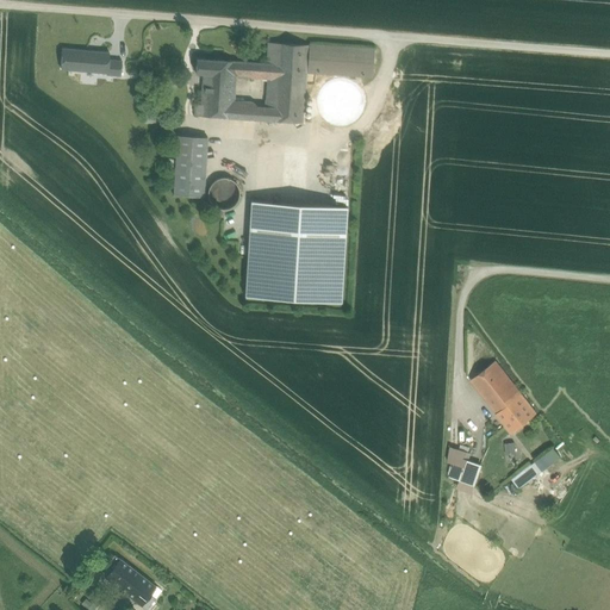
[(272,120),(277,43),(268,42),(267,63),(251,62),(250,78),(267,79),(265,107),(265,119),(272,120)]
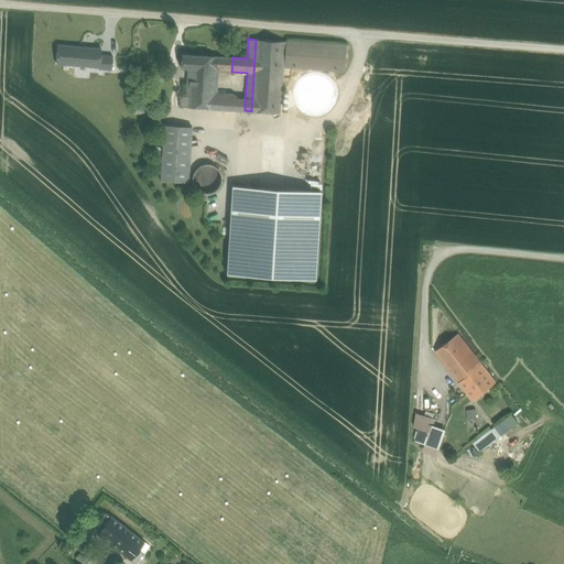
[(282,66),(283,42),(256,40),(251,111),(279,114),(282,66)]
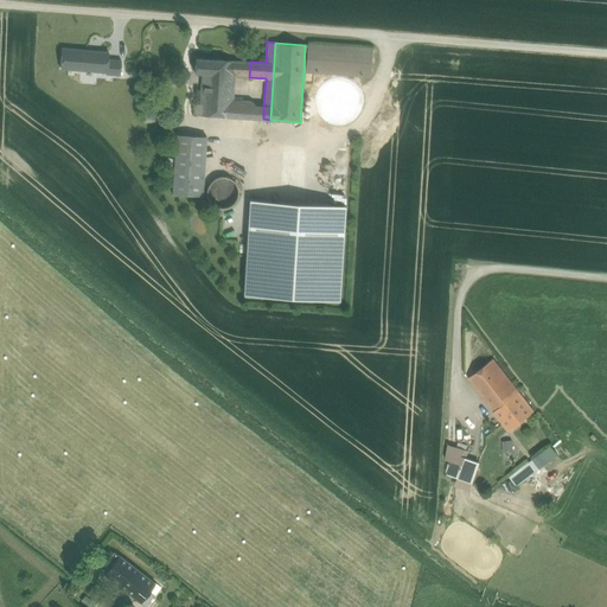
[(372,49),(305,45),(304,71),(371,76),(372,49)]
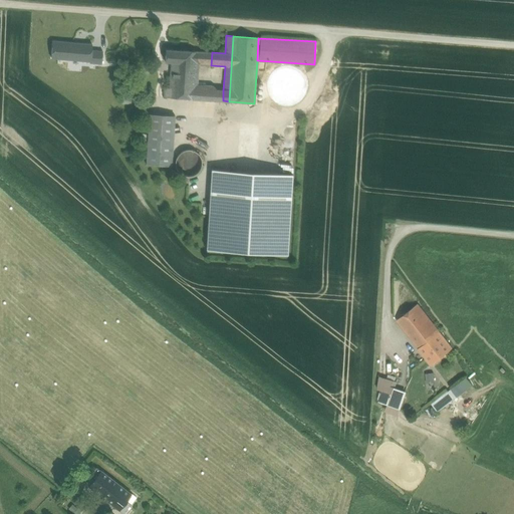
[(92,48),(92,42),(52,40),(51,59),(102,61),(103,48),(92,48)]
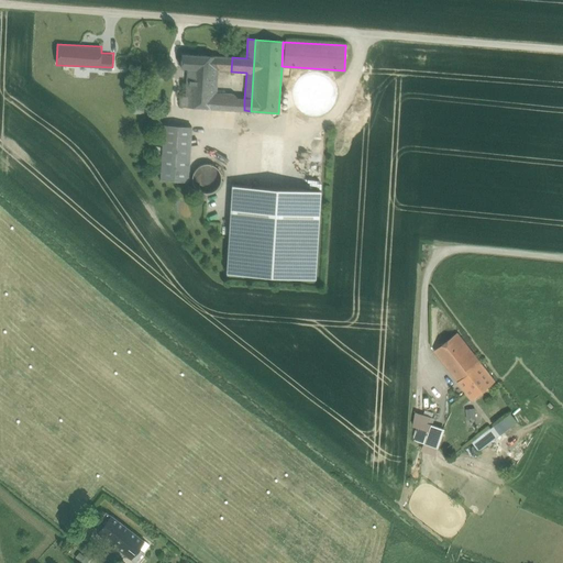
[(232,57),(181,54),(180,68),(188,68),(187,77),(217,79),(218,72),(230,73),(231,72),(232,57)]
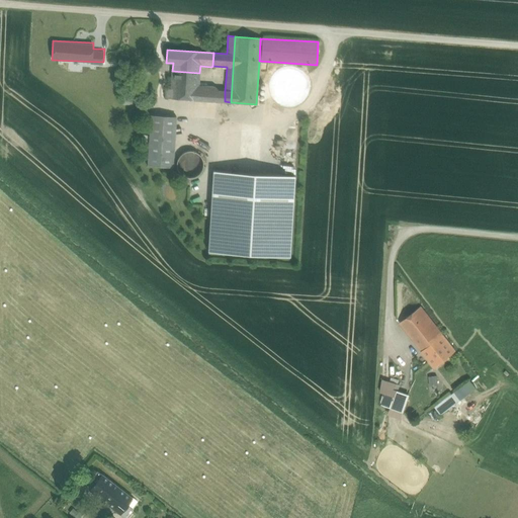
[(199,73),(172,71),(171,89),(170,98),(217,101),(218,90),(213,87),(198,85),(199,73)]
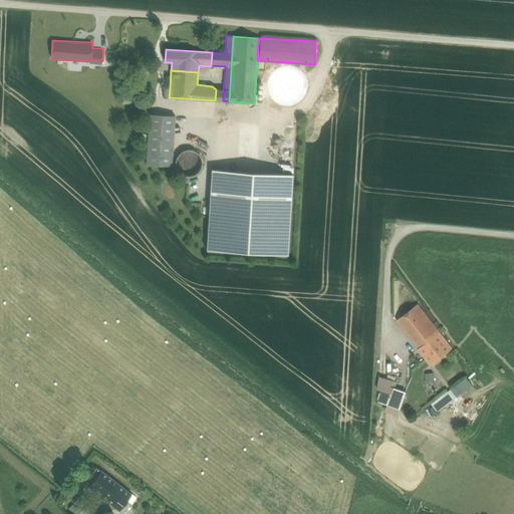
[(175,115),(149,114),(146,165),(172,166),(175,115)]
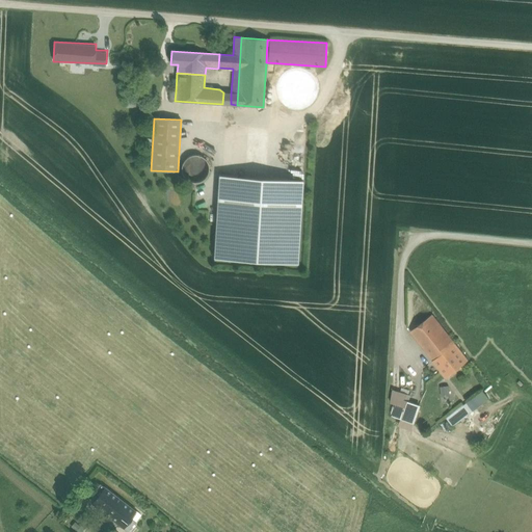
[(182,179),(205,181),(207,157),(184,155),(182,179)]
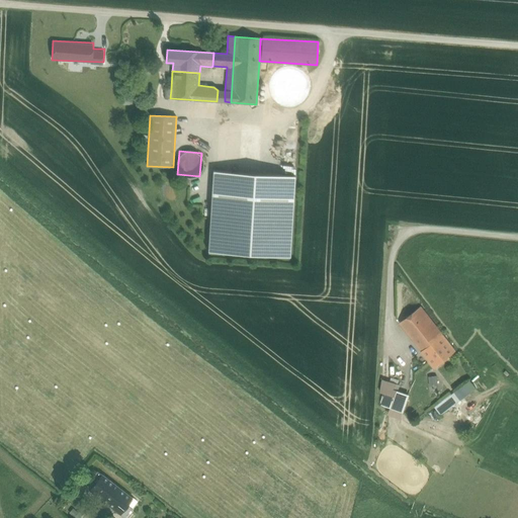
[(291,174),(210,171),(206,247),(285,250),(291,174)]
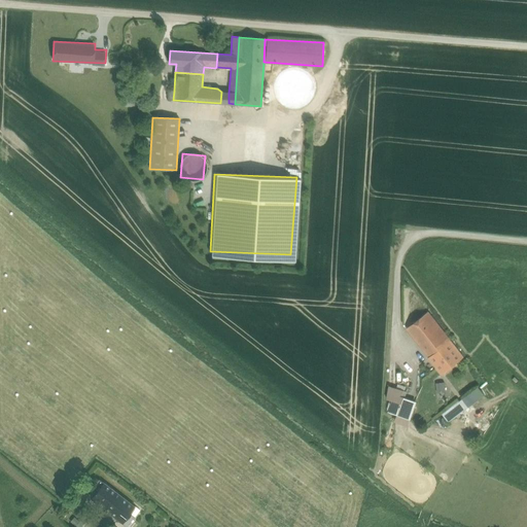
[(440,328),(427,314),(408,328),(419,343),(440,328)]
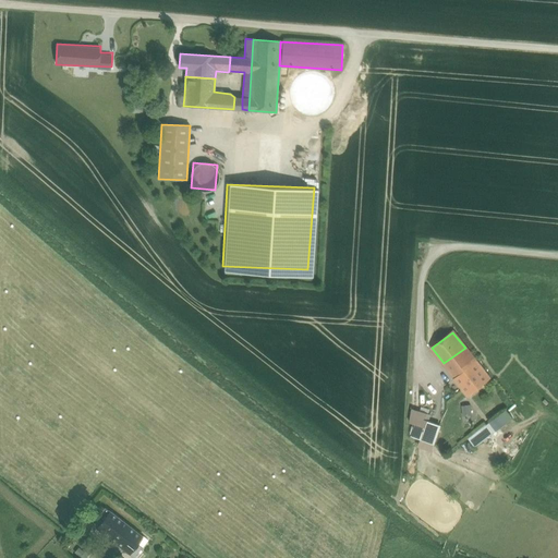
[(456,378),(476,362),(465,348),(444,363),(456,378)]
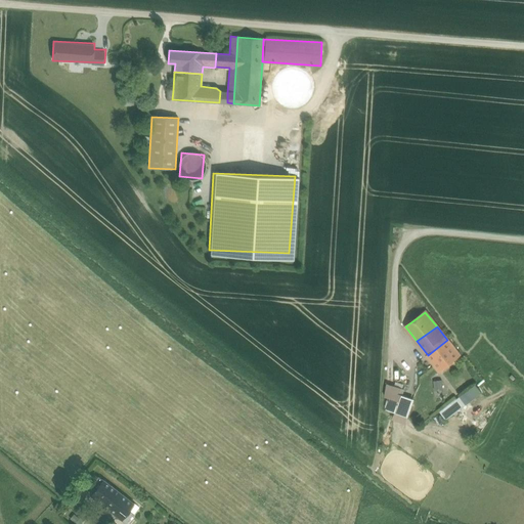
[(447,340),(428,355),(439,370),(459,355),(447,340)]
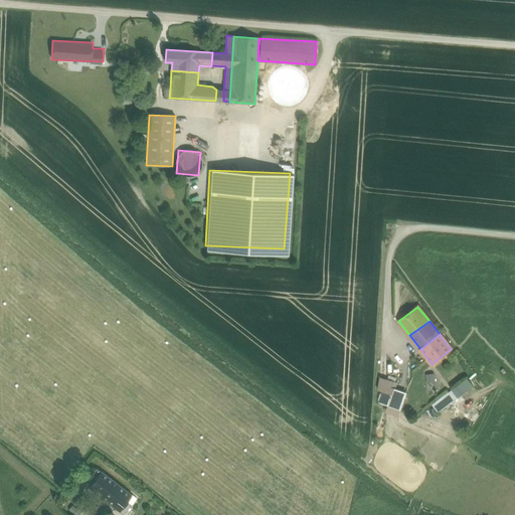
[(432,404),(438,412),(474,385),(468,377),(432,404)]
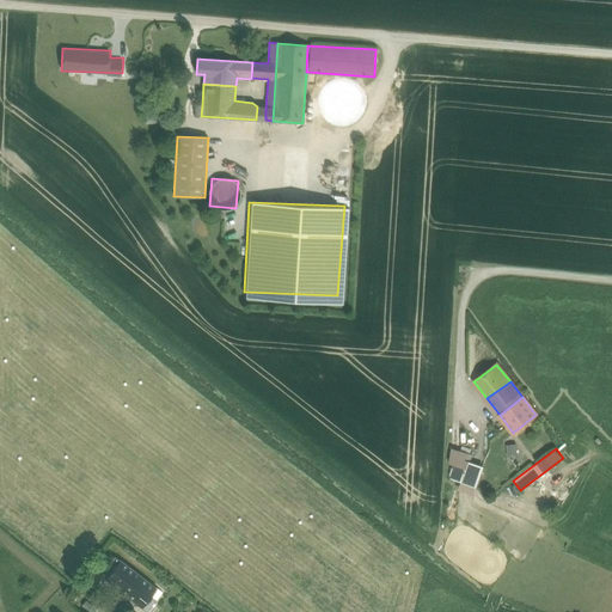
[(453,477),(478,485),(485,465),(472,460),(473,453),(463,451),(453,477)]
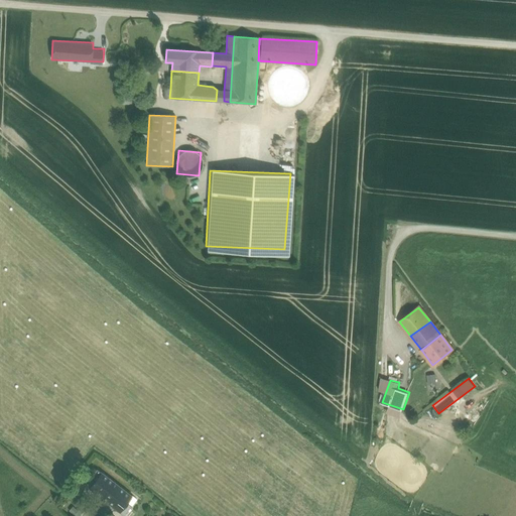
[(100,472),(89,487),(125,515),(128,515),(139,503),(100,472)]
